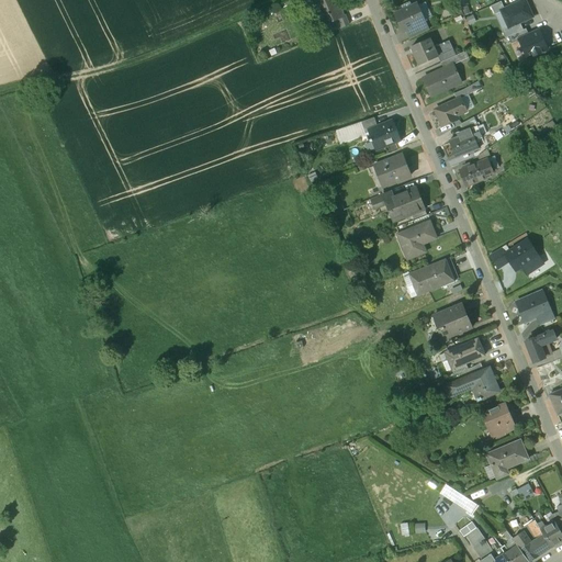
[(344,17),(336,0),(312,0),(323,25),(330,22),(344,17)]
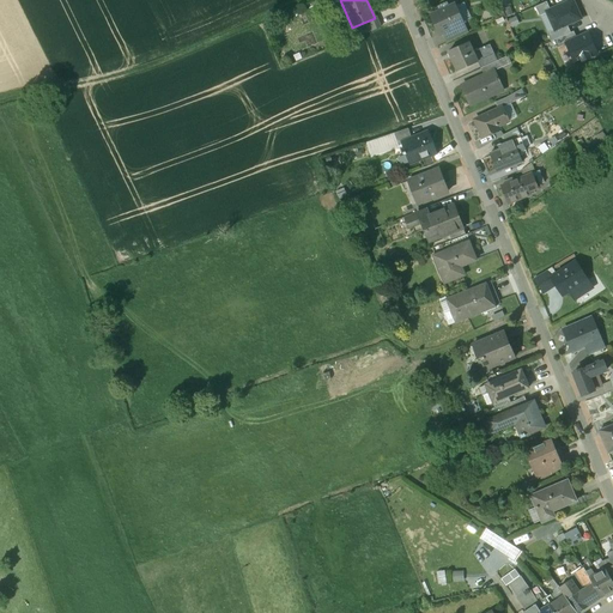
[(582,19),(572,0),(570,0),(550,10),(546,11),(546,13),(554,30),(554,31),(568,25),(582,19)]
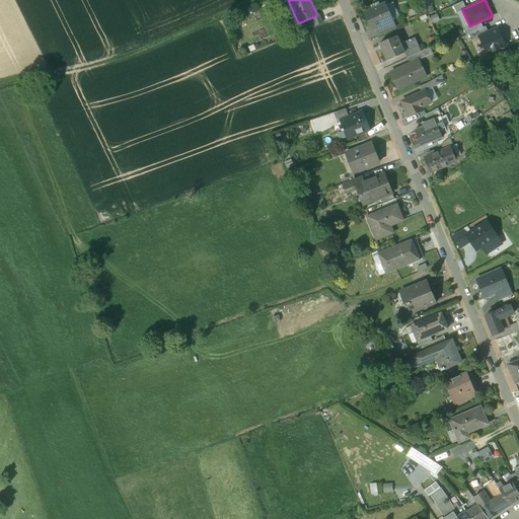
[(462,9),(465,8),(463,2),(453,6),(457,13),(462,11),(462,9)]
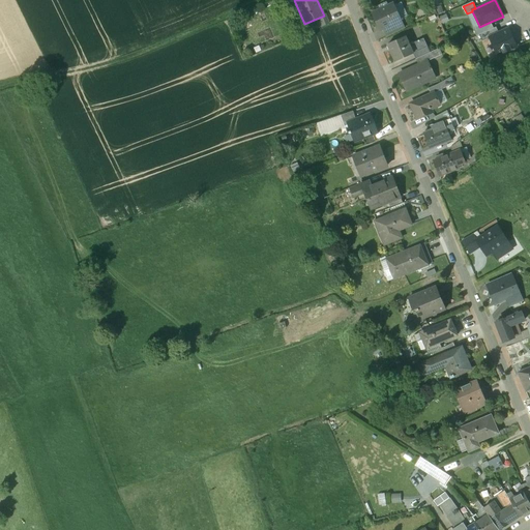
[(392,4),(373,13),(377,23),(379,22),(382,28),(384,27),(401,20),(392,4)]
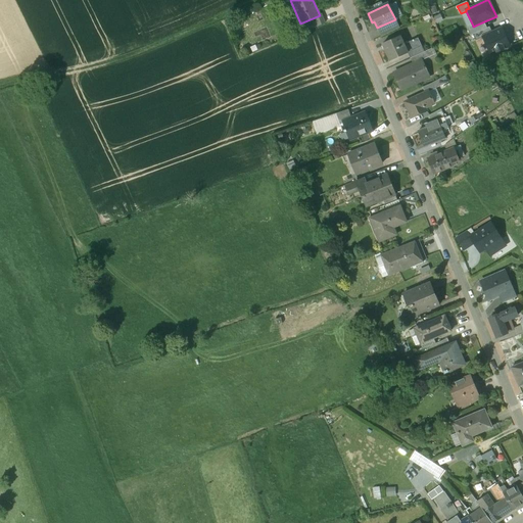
[(320,15),(307,20),(311,30),(325,24),(322,16),(320,16),(320,15)]
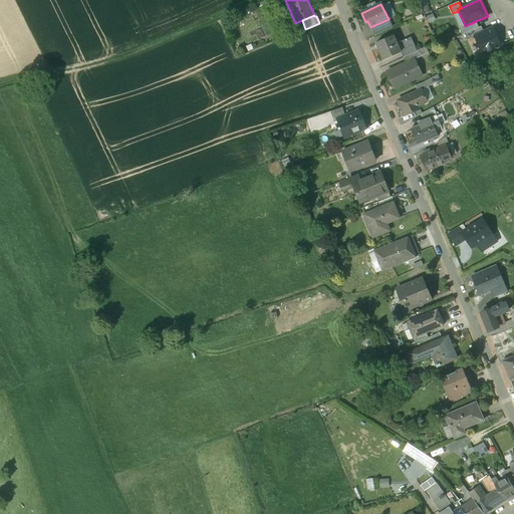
[(389,19),(372,26),(376,35),(393,28),(389,19)]
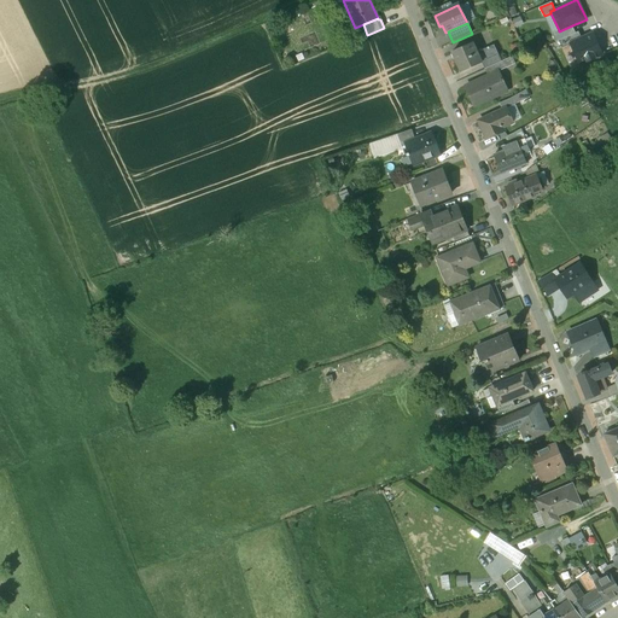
[(559,31),(559,30),(552,33),(555,42),(559,41),(576,33),(572,25),(559,31)]
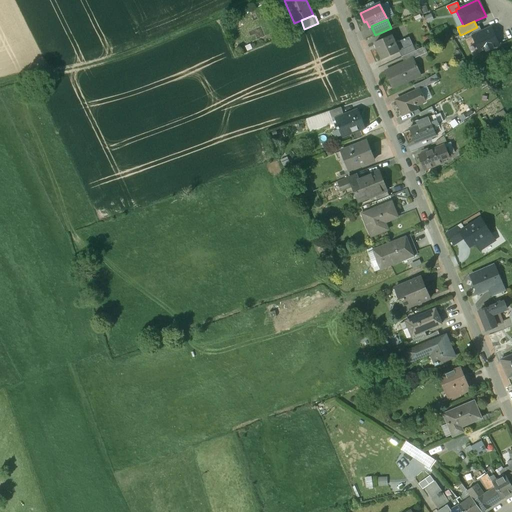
[(466,40),(473,36),(482,32),(479,26),(477,27),(463,34),(466,40)]
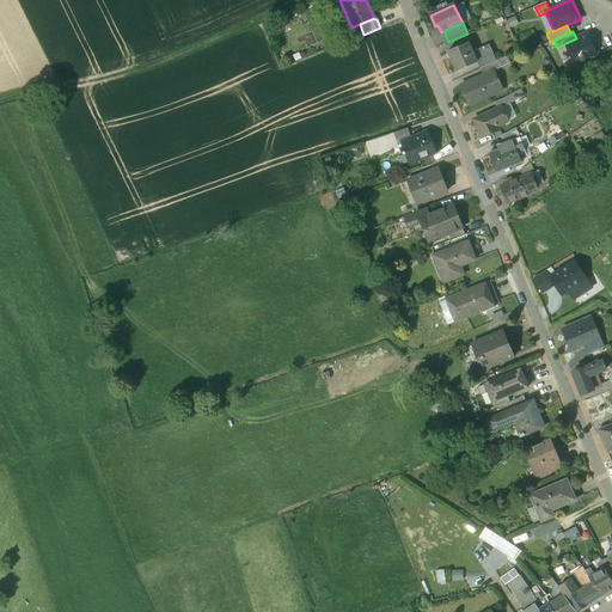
[(565,43),(574,63),(597,54),(587,34),(576,38),(565,43)]
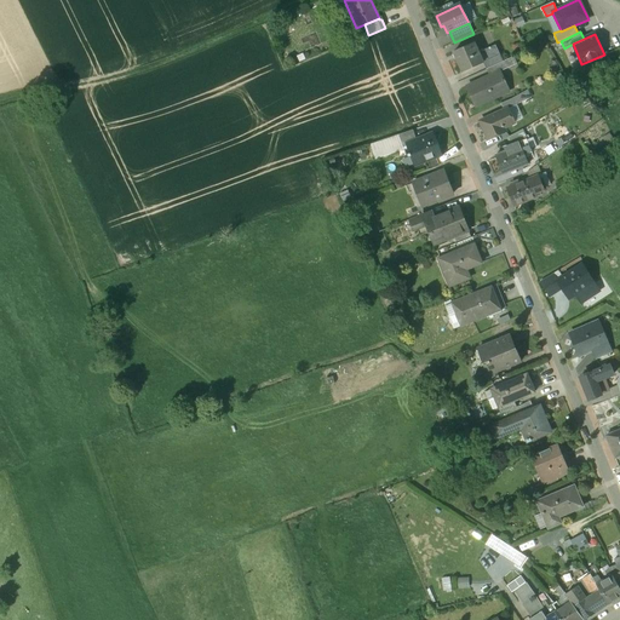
[(475,42),(453,52),(463,73),(483,63),(486,61),(500,55),(495,45),(478,52),(475,42)]
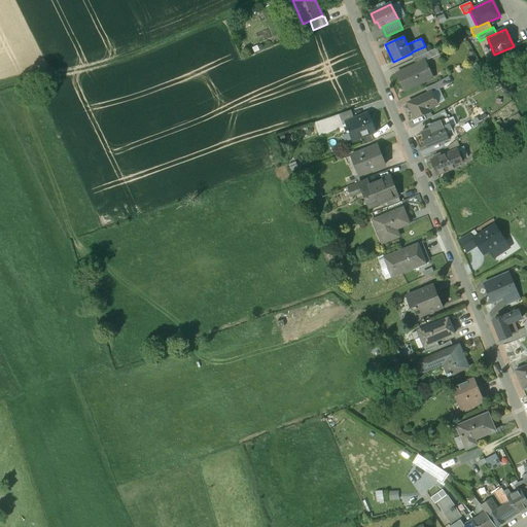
[(425,46),(413,51),(416,58),(427,53),(425,46)]
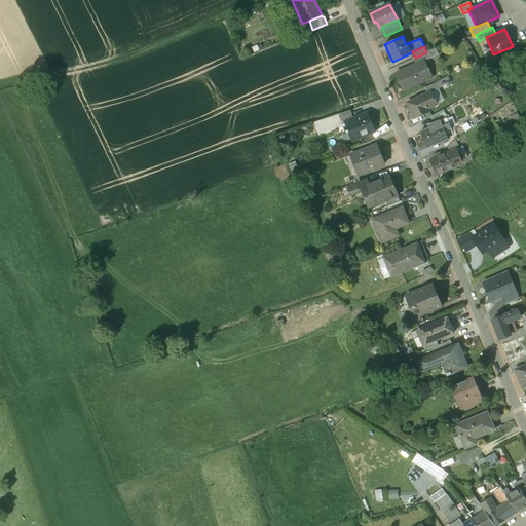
[(415,58),(412,59),(414,64),(423,60),(424,61),(439,53),(437,48),(426,52),(415,58)]
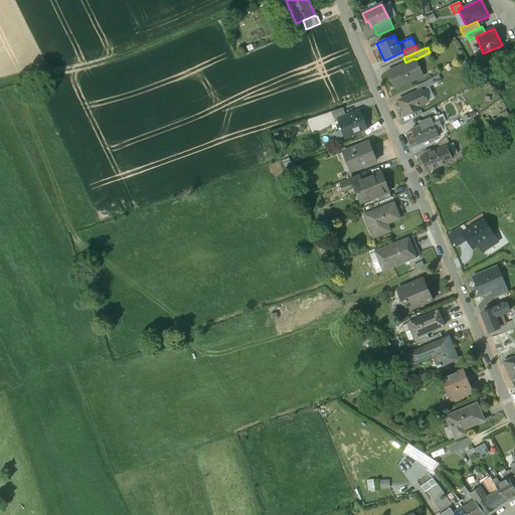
[(405,62),(387,71),(392,80),(396,89),(422,75),(415,59),(414,58),(405,62)]
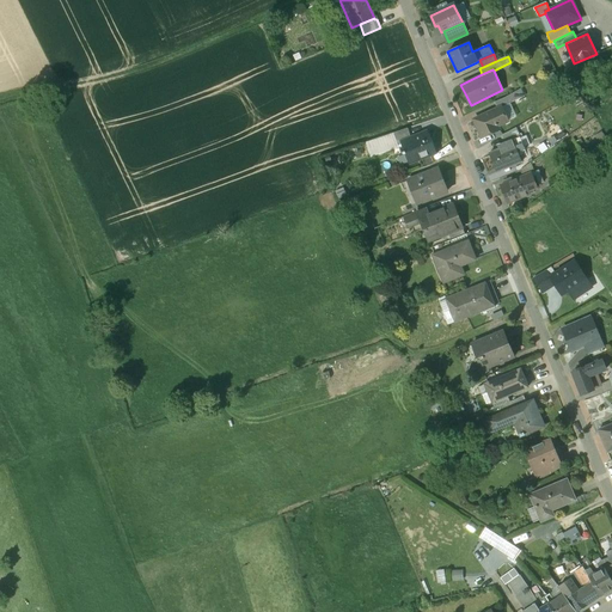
[(520,89),(506,97),(494,103),(497,108),(501,106),(524,96),(520,89)]
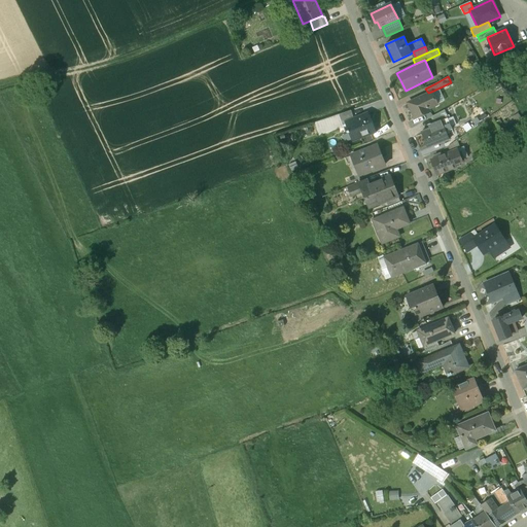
[(428,93),(416,99),(416,100),(410,103),(409,102),(408,103),(415,117),(429,111),(428,108),(436,104),(431,92),(428,93)]
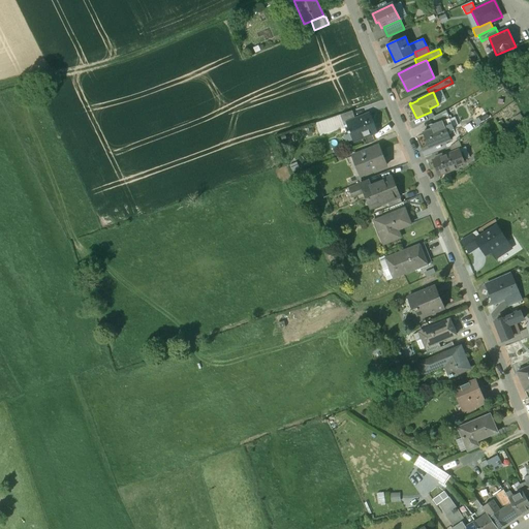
[(351,111),(339,115),(343,126),(346,125),(346,123),(354,119),(351,111)]
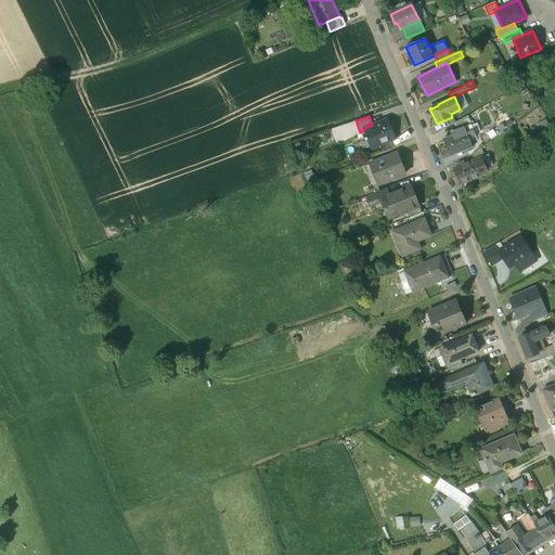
[(467,116),(455,123),(459,129),(465,127),(470,125),(467,116)]
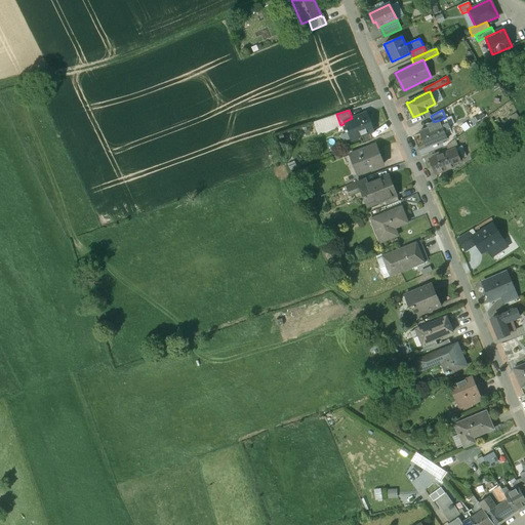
[(352,118),(344,122),(344,124),(347,130),(346,131),(346,132),(348,132),(351,140),(374,131),(366,113),(352,118)]
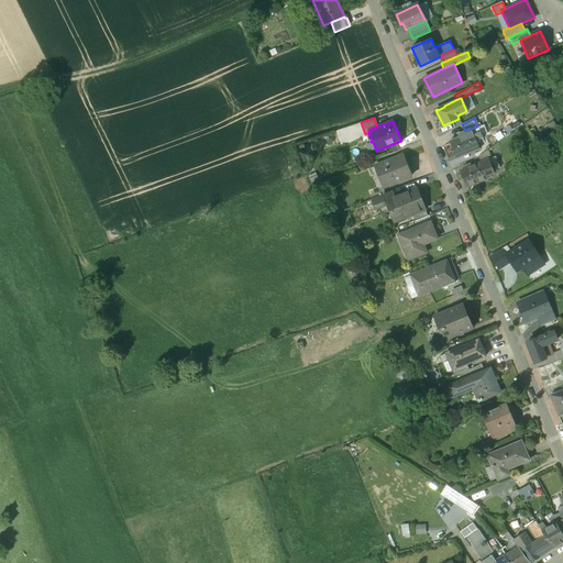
[(465,131),(456,134),(457,139),(450,142),(456,158),(479,148),(472,129),(465,131)]
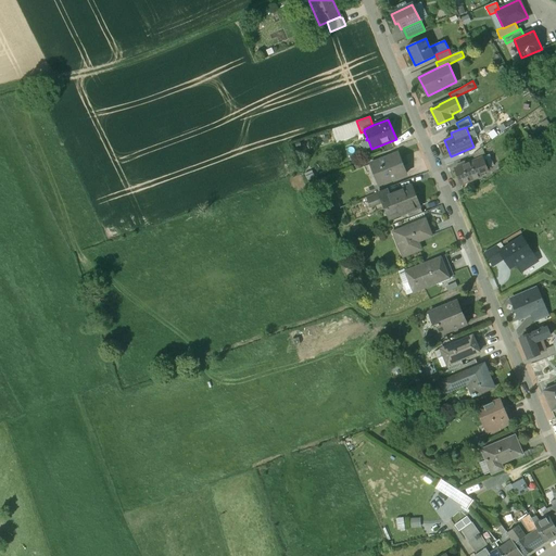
[(397,153),(369,164),(373,173),(376,172),(380,184),(378,185),(378,186),(406,174),(397,153)]
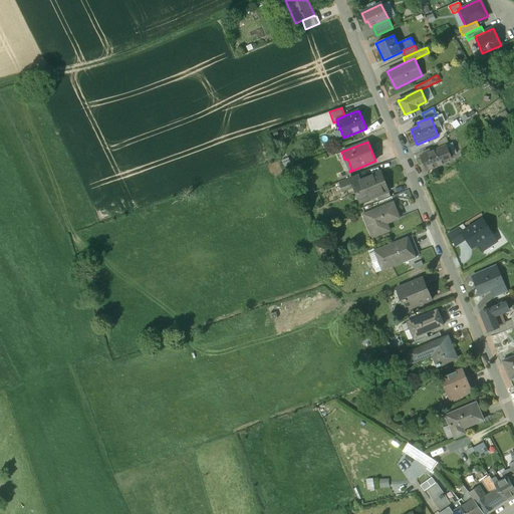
[(446,146),(431,152),(430,150),(424,152),(425,155),(420,156),(426,171),(427,171),(436,167),(446,163),(445,161),(451,159),(446,146)]
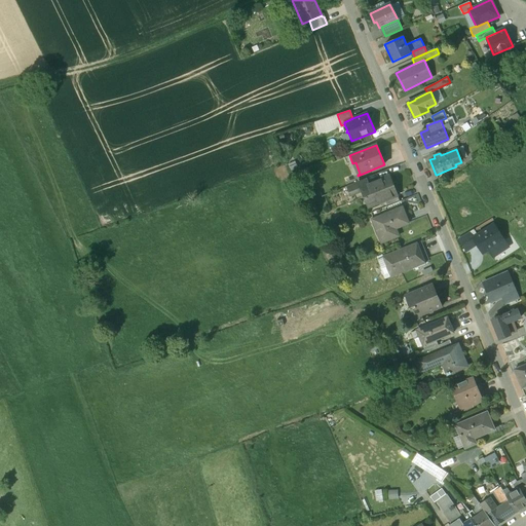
[(446,171),(437,175),(439,180),(449,177),(446,171)]
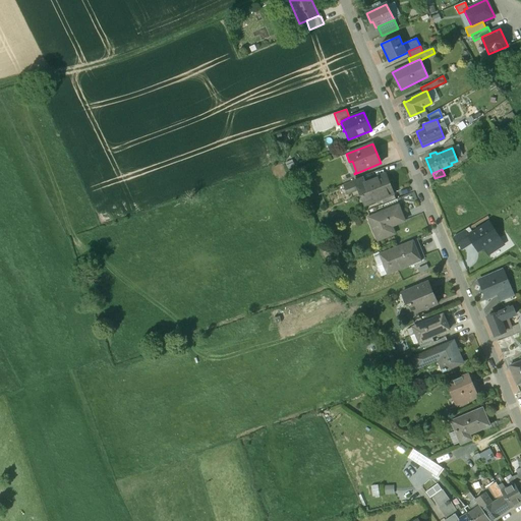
[(354,173),(342,178),(345,184),(356,179),(354,174),(354,173)]
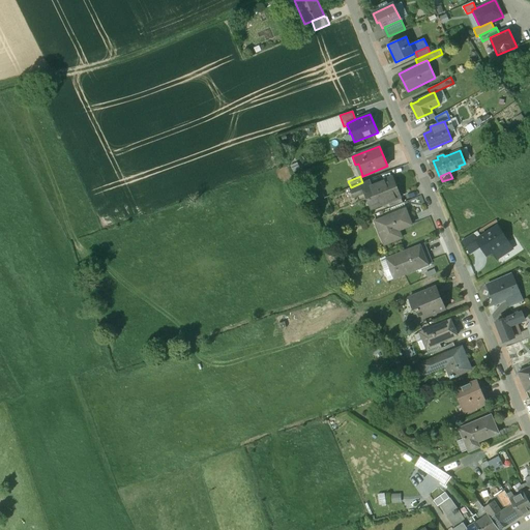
[(370,186),(363,188),(363,189),(367,199),(366,199),(371,209),(388,202),(400,198),(392,178),(370,186)]
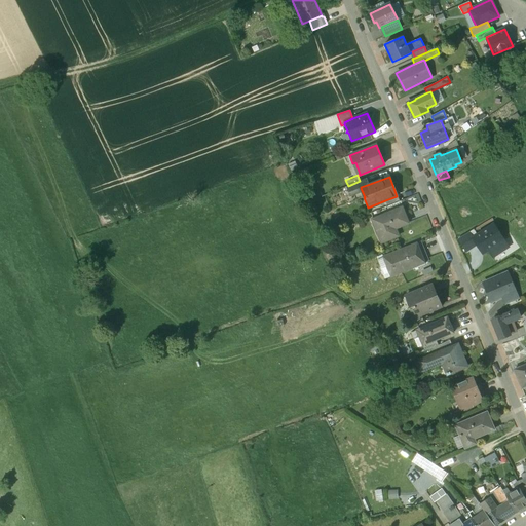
[(348,186),(346,186),(349,192),(361,188),(361,187),(367,185),(365,179),(348,186)]
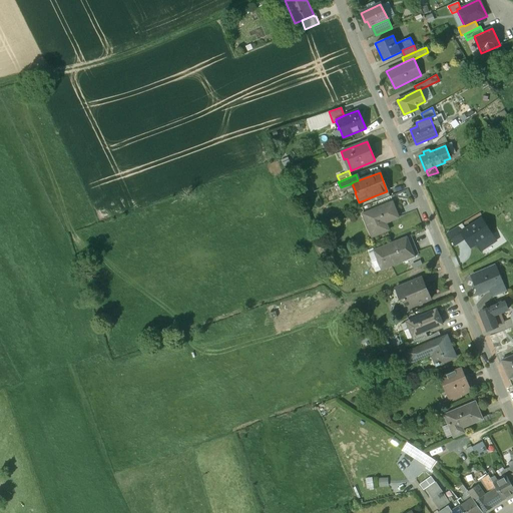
[(387,191),(376,195),(378,201),(390,196),(387,191)]
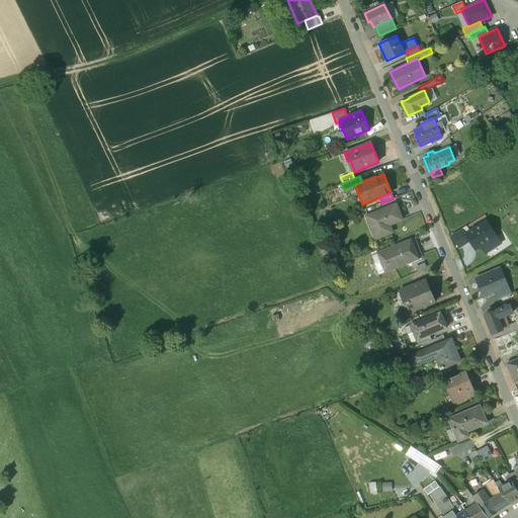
[(396,204),(366,217),(372,232),(379,230),(382,236),(393,233),(390,225),(403,220),(396,204)]
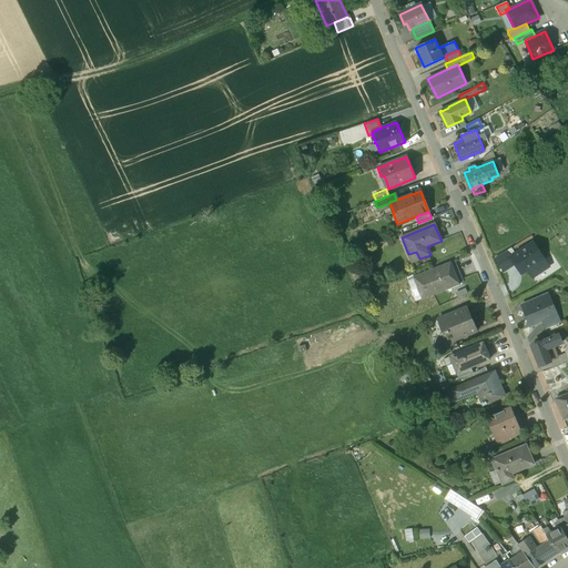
[(516,254),(510,257),(515,264),(520,274),(527,270),(531,277),(548,266),(534,243),(516,254)]
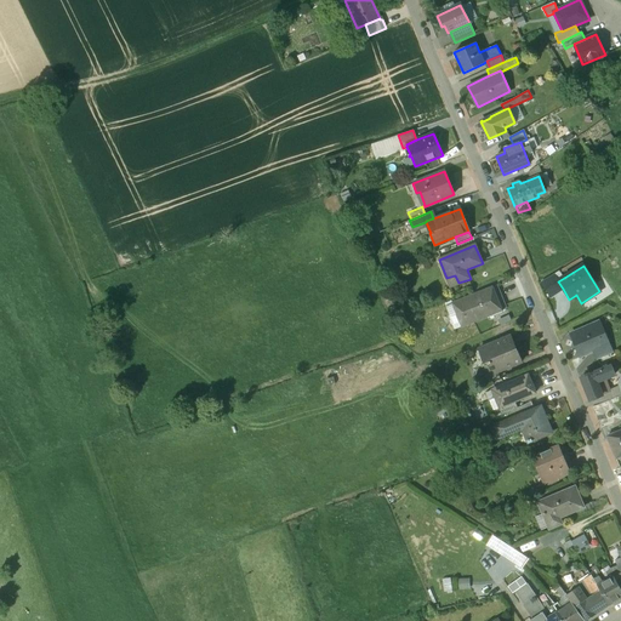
[(559,271),(541,281),(551,296),(563,289),(558,281),(564,278),(559,271)]
